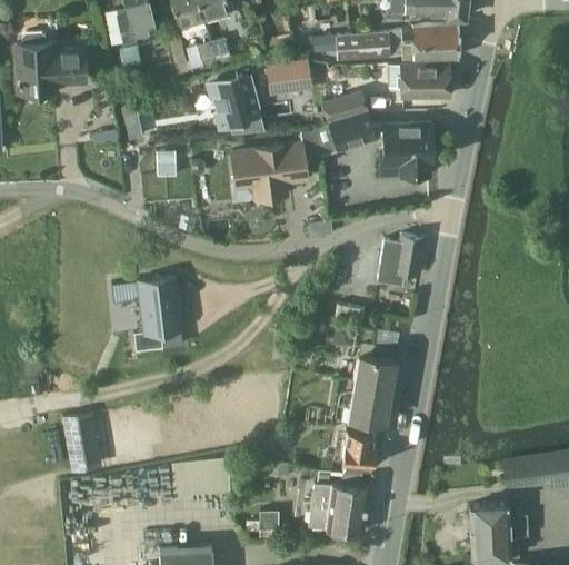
[(121,0),(126,17),(117,18),(123,45),(156,37),(146,0),(121,0)]
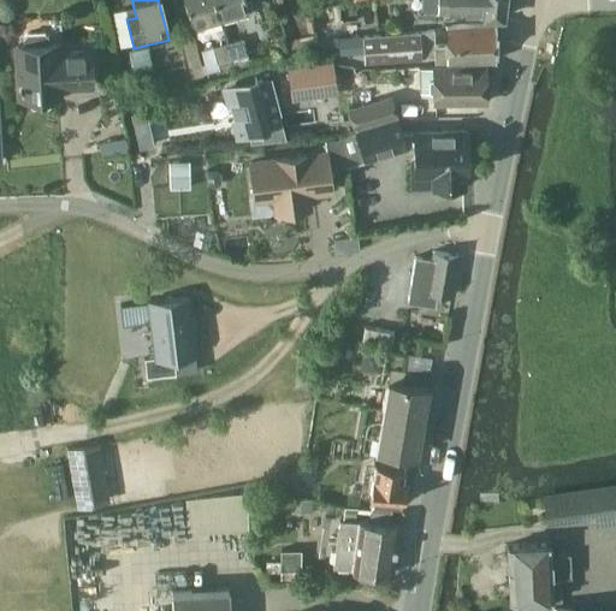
[(184,0),(187,7),(175,10),(190,82),(203,79),(191,27),(206,23),(207,30),(221,27),(219,19),(213,0),(184,0)]
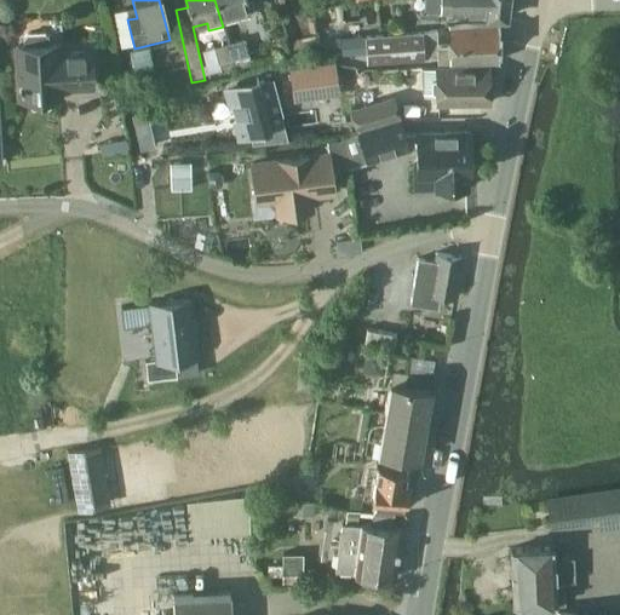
[(214,0),(220,19),(235,16),(237,23),(247,21),(246,13),(248,12),(245,0),(214,0)]
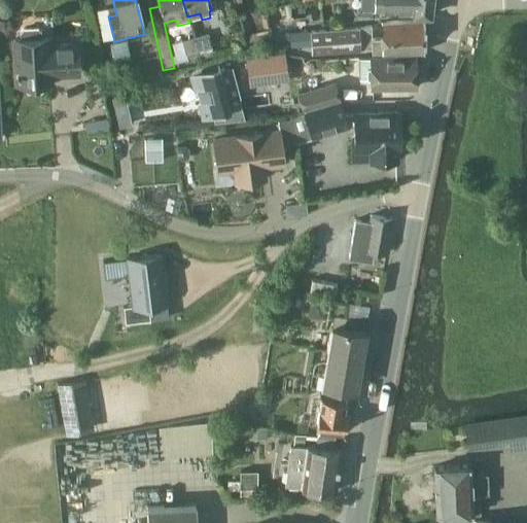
[(360,0),(361,13),(357,13),(357,20),(371,20),(371,13),(401,14),(401,19),(413,20),(430,19),(431,0),(360,0)]
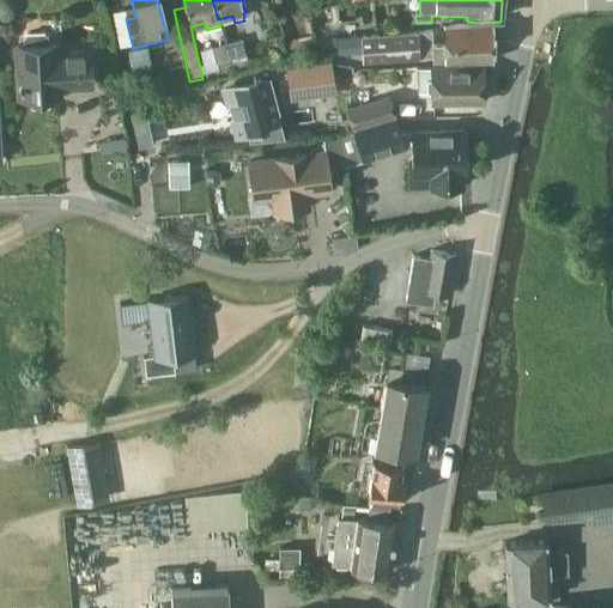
[(492,64),(492,26),(485,26),(442,30),(442,49),(432,49),(431,35),(416,36),(417,61),(419,61),(431,61),(432,65),(486,64),(492,64)]
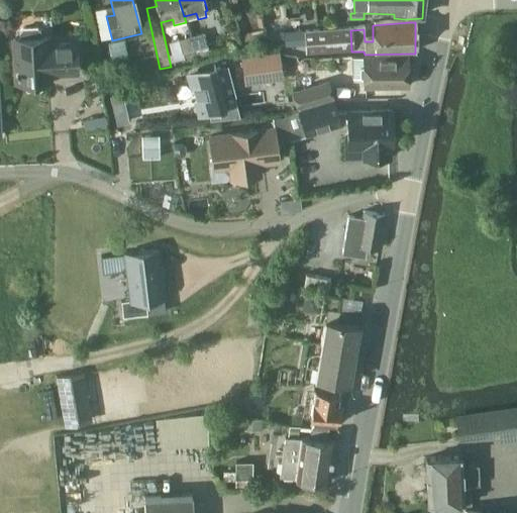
[(353,54),(353,52),(351,52),(350,30),(276,35),(276,46),(285,46),(285,47),(304,47),(304,56),(353,54)]
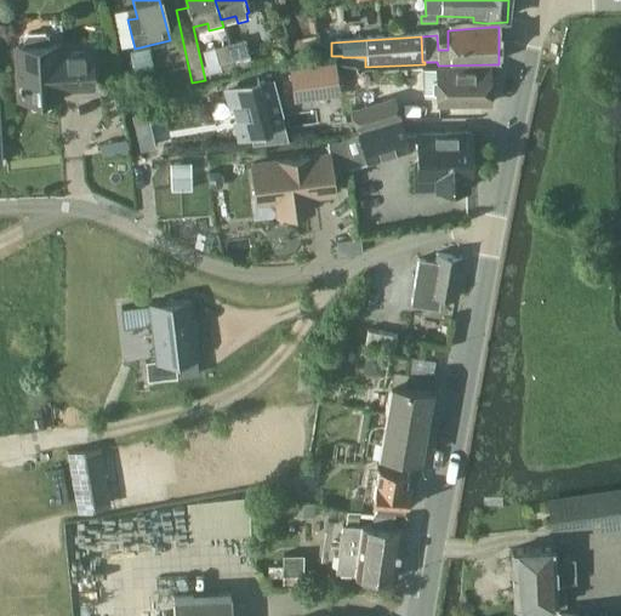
[(17,51),(21,104),(60,102),(58,92),(92,90),(90,56),(56,58),(56,49),(50,49),(49,41),(45,38),(27,39),(23,44),(23,50),(17,51)]
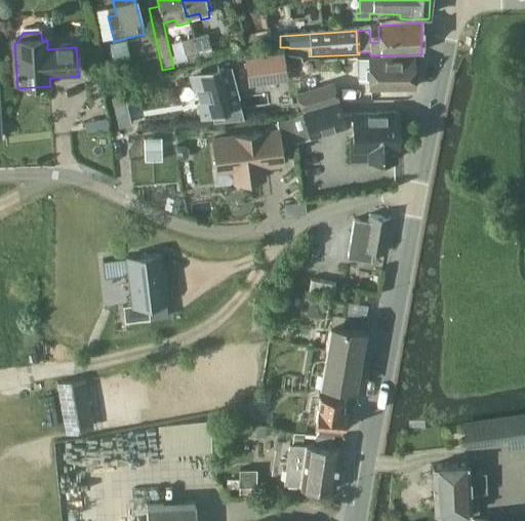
[(200,62),(212,58),(206,37),(193,40),(200,62)]
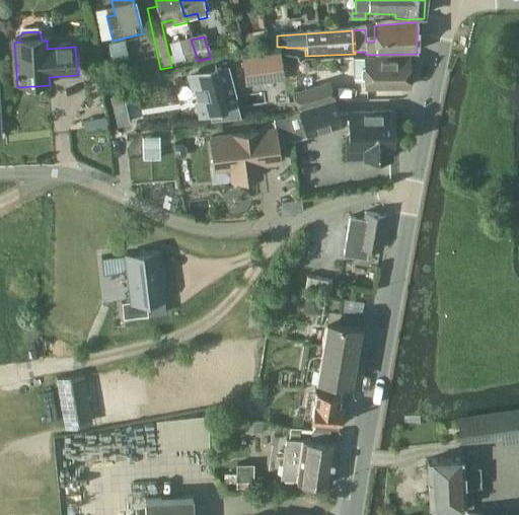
[(184,65),(198,61),(191,40),(178,44),(184,65)]
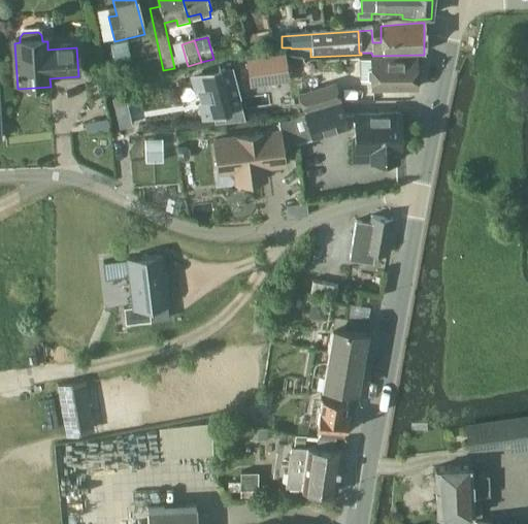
[(113,64),(129,60),(126,43),(109,47),(113,64)]
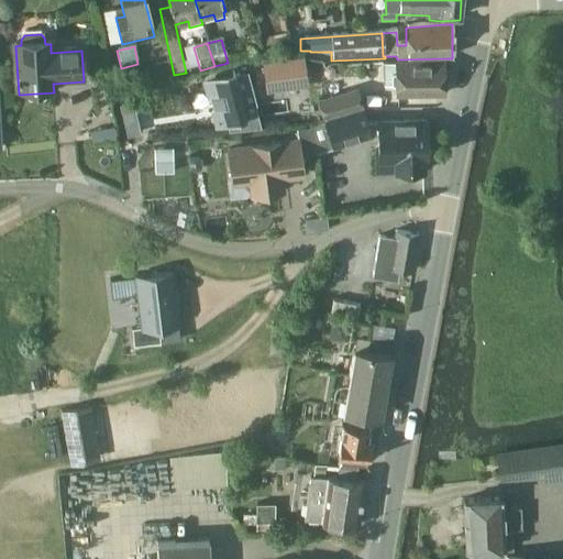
[(263,66),(267,96),(307,91),(302,54),(284,56),(284,63),(263,66)]
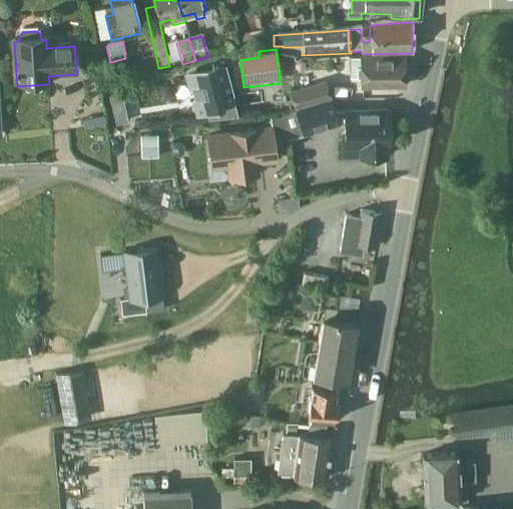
[(349,59),(349,79),(361,79),(361,89),(404,88),(403,58),(349,59)]
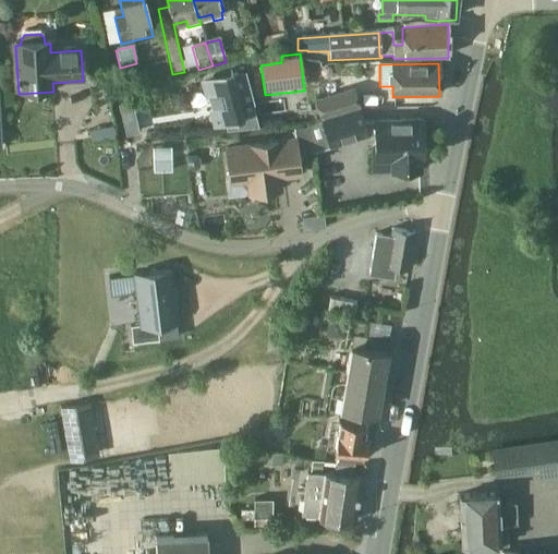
[(132,80),(137,79),(141,74),(140,68),(134,65),(128,67),(124,72),(128,77),(132,80)]
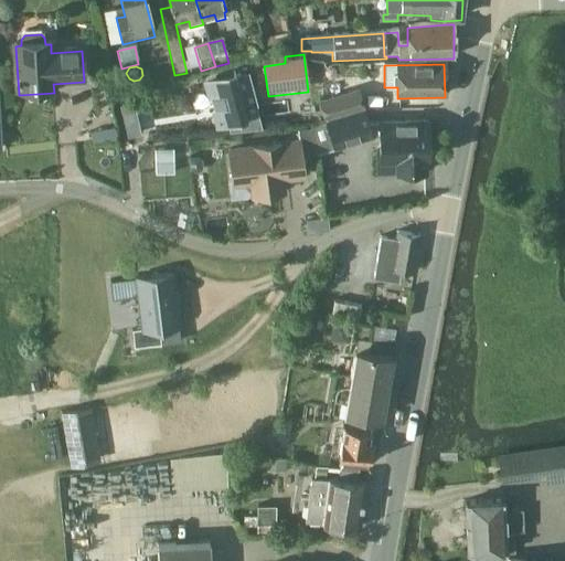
[(253,76),(211,86),(221,127),(230,125),(232,136),(265,135),(259,112),(262,110),(253,76)]
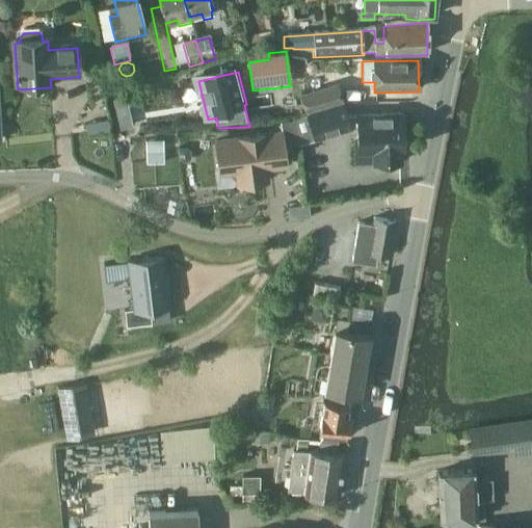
[(300,97),(307,116),(342,106),(338,85),(300,97)]
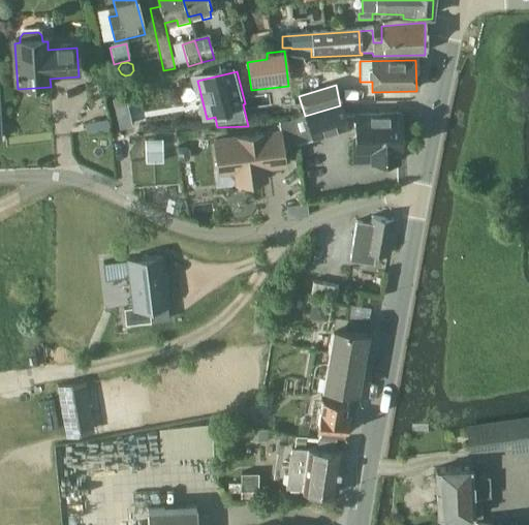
[(124,98),(112,101),(113,104),(116,116),(128,113),(124,98)]
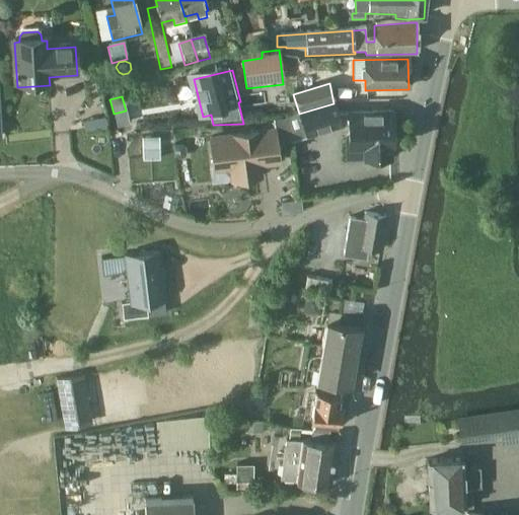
[(299,114),(286,118),(289,144),(306,139),(342,128),(349,128),(349,140),(346,141),(346,161),(365,161),(389,160),(389,149),(393,148),(392,115),(348,115),(348,116),(338,116),(334,103),(299,114)]
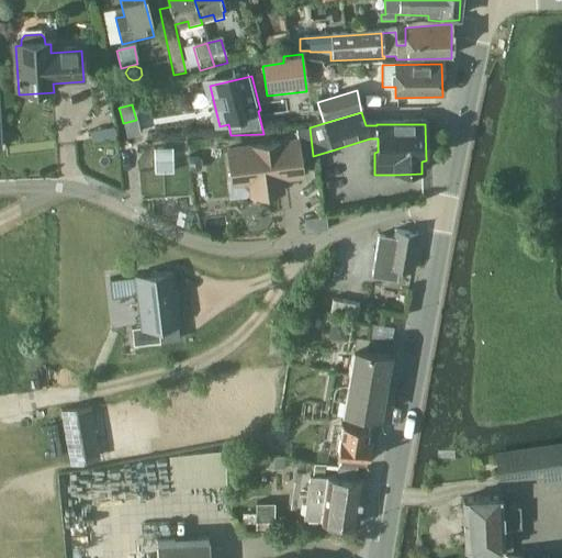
[(298,143),(228,152),(233,187),(244,185),(250,190),(251,198),(260,197),(262,198),(271,197),(273,194),(282,193),(281,185),(285,177),(300,176),(301,178),(302,177),(300,158),(313,156),(310,127),(296,131),(298,143)]
